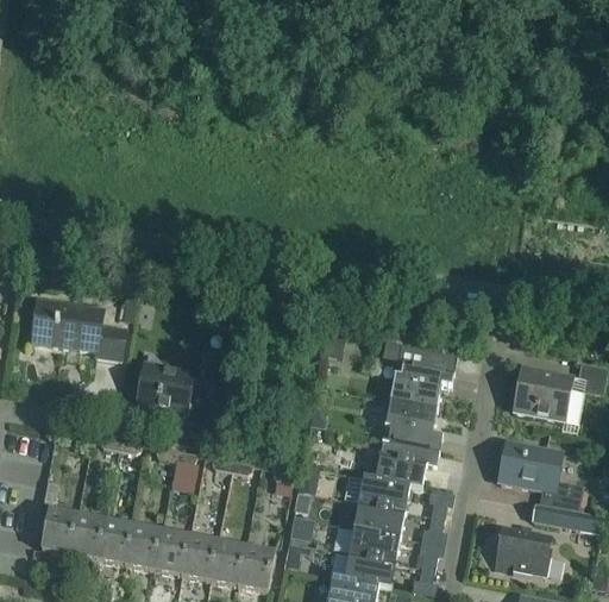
[(37,300),(31,342),(95,350),(94,355),(120,359),(124,330),(100,326),(102,309),(37,300)]
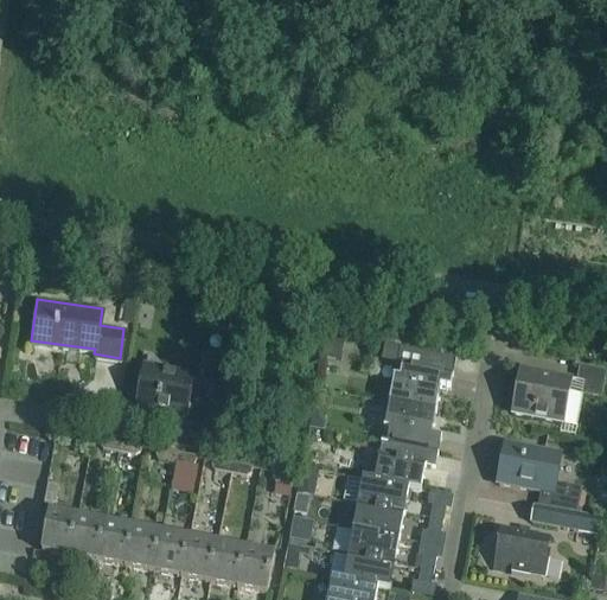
[(388,399),(435,408),(440,383),(449,385),(455,353),(385,340),(383,357),(395,359),(388,399)]
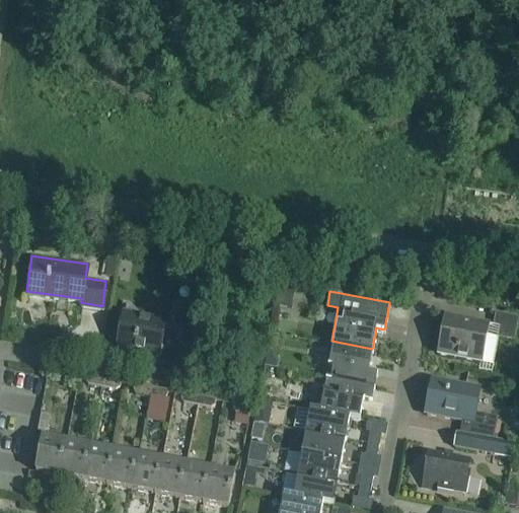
[(152,349),(149,365),(176,370),(182,342),(160,338),(163,318),(125,311),(127,299),(126,299),(118,343),(152,349)]
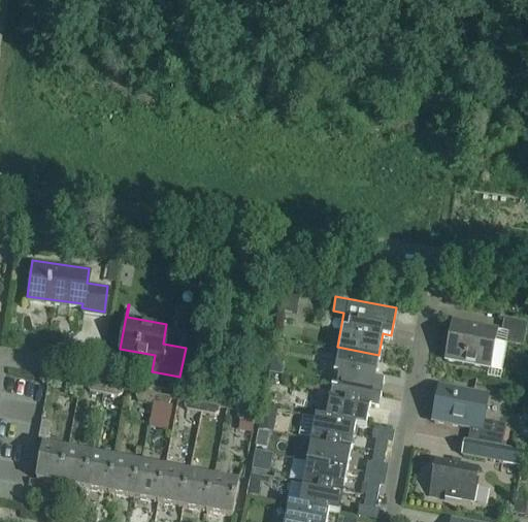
[(505,329),(503,339),(522,343),(526,318),(502,314),(499,327),(505,329)]
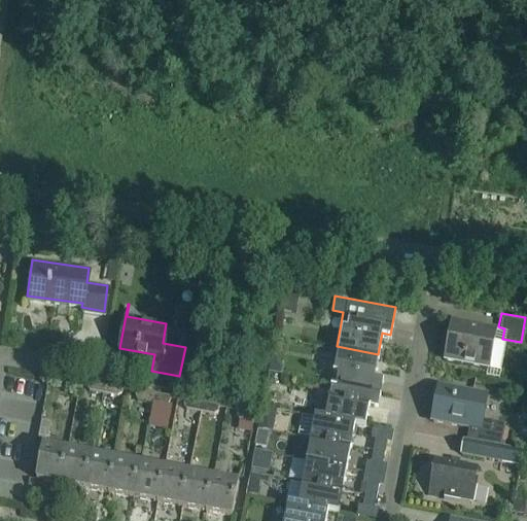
[(450,317),(443,356),(488,365),(495,325),(450,317)]
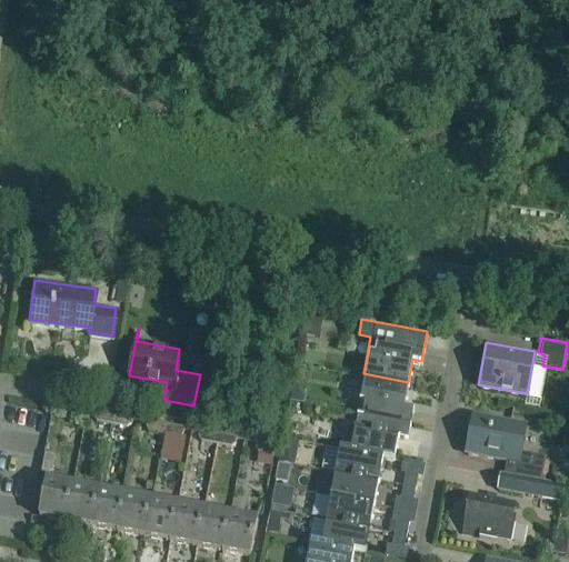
[(403,405),(408,382),(363,373),(356,410),(410,421),(412,407),(403,405)]
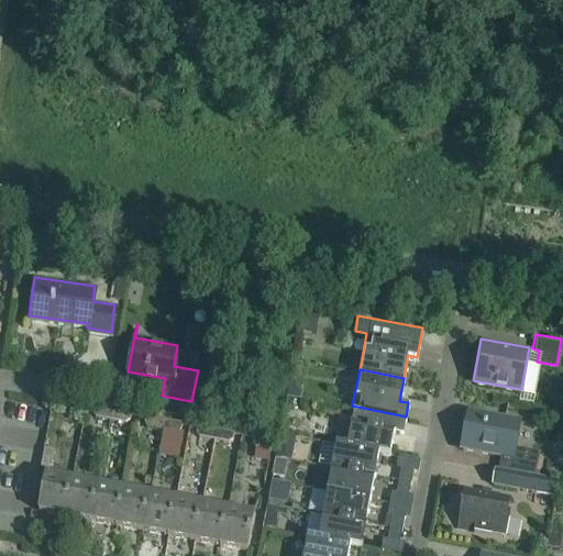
[(110,415),(111,407),(94,403),(92,409),(95,413),(110,415)]
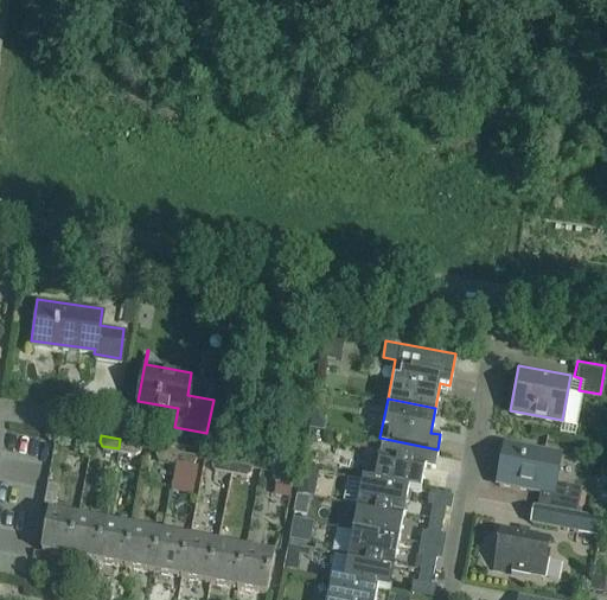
[(434,464),(438,450),(379,438),(372,477),(372,478),(409,485),(408,485),(420,487),(425,463),(434,464)]
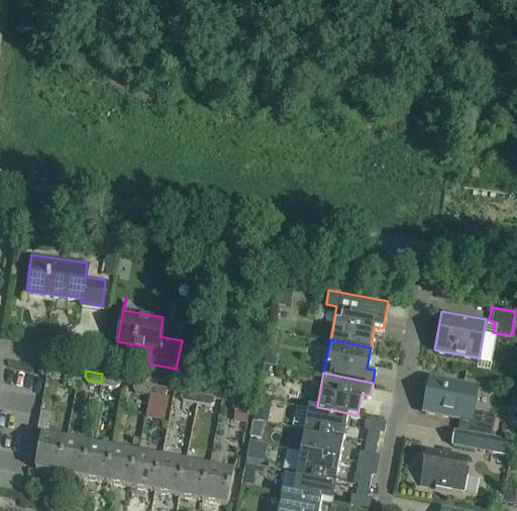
[(102,374),(101,382),(114,385),(118,383),(119,377),(102,374)]
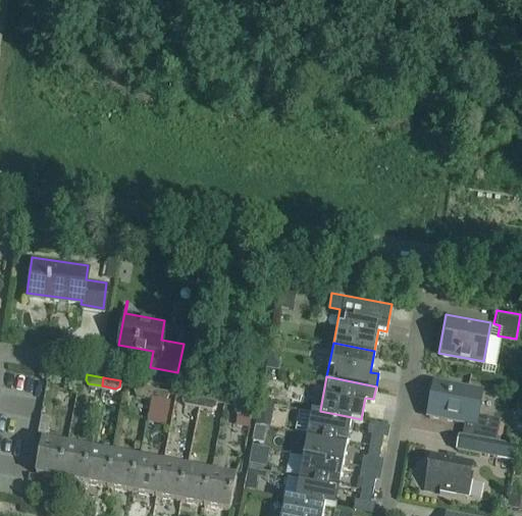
[(427,412),(463,419),(462,432),(494,439),(500,416),(475,412),(480,385),(462,382),(462,384),(433,379),(427,412)]
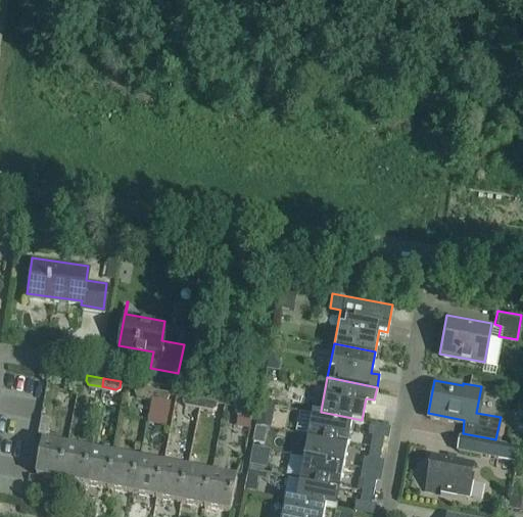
[(150,395),(152,387),(135,383),(134,389),(136,393),(150,395)]
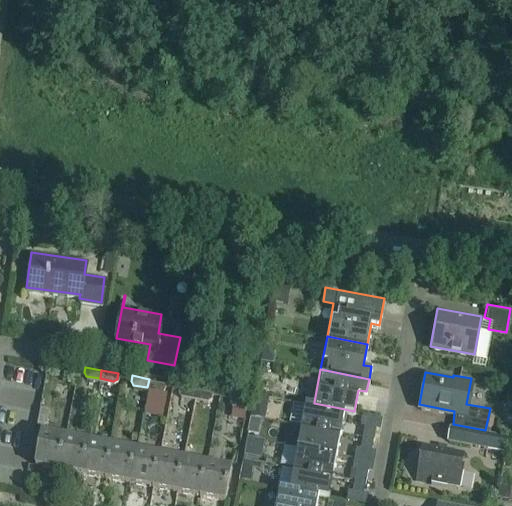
[(149,379),(147,387),(160,390),(164,388),(165,382),(149,379)]
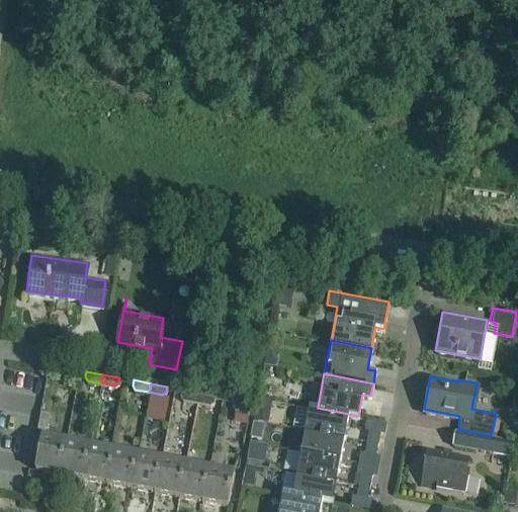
[(196,401),(198,392),(181,389),(180,394),(182,399),(196,401)]
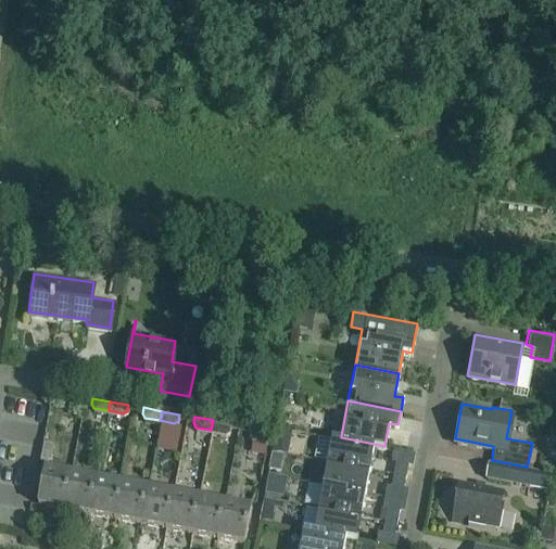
[(213,420),(211,430),(225,433),(229,430),(230,424),(213,420)]
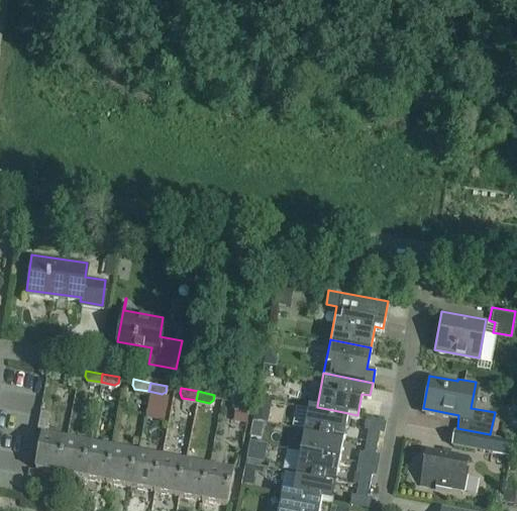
[(257,394),(256,396),(252,416),(267,418),(271,396),(257,394)]
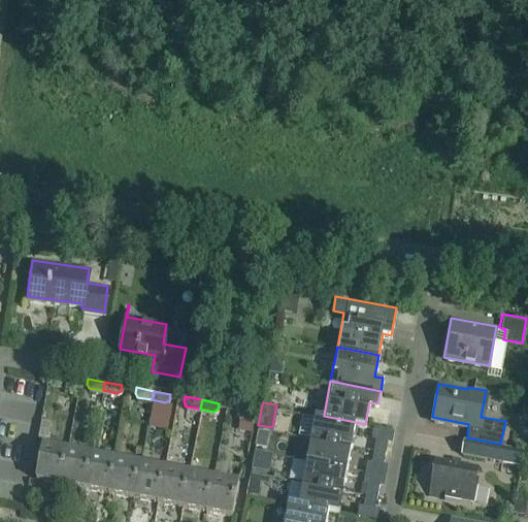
[(238,416),(253,419),(255,410),(237,406),(236,413),(238,416)]
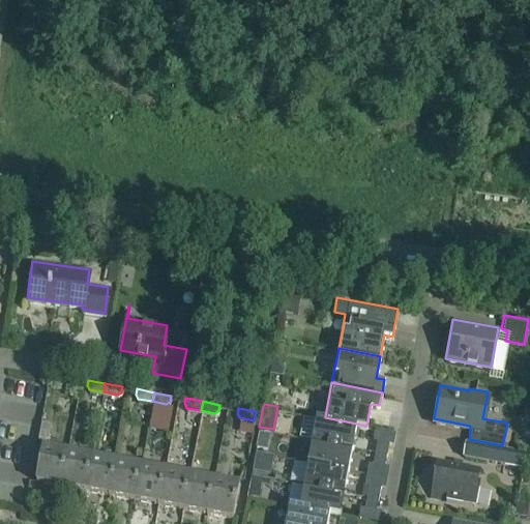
[(303,431),(302,435),(353,445),(356,424),(357,424),(325,417),(325,416),(315,414),(312,433),(303,431)]
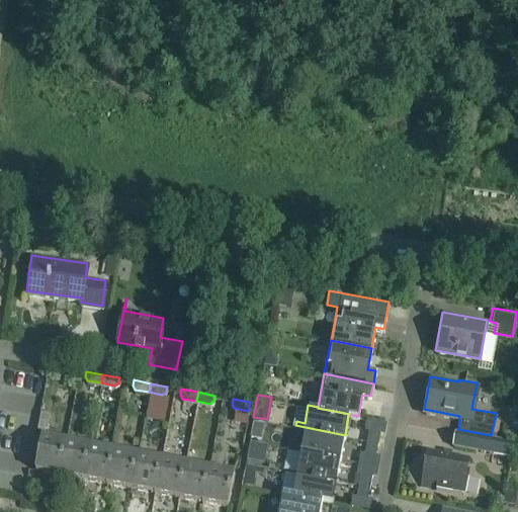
[(49,411),(40,410),(37,426),(41,427),(46,425),(49,411)]
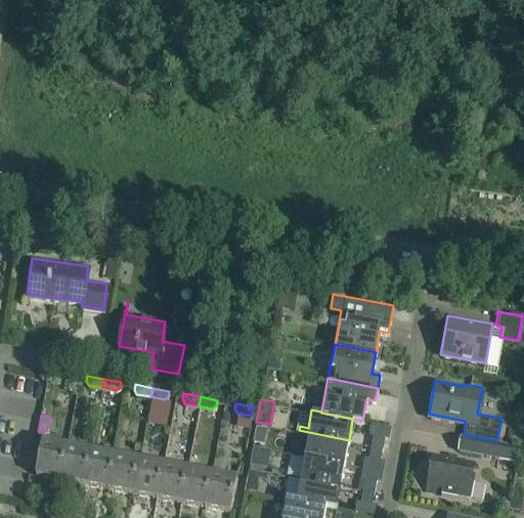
[(266,425),(256,423),(253,438),(254,438),(263,440),(266,425)]
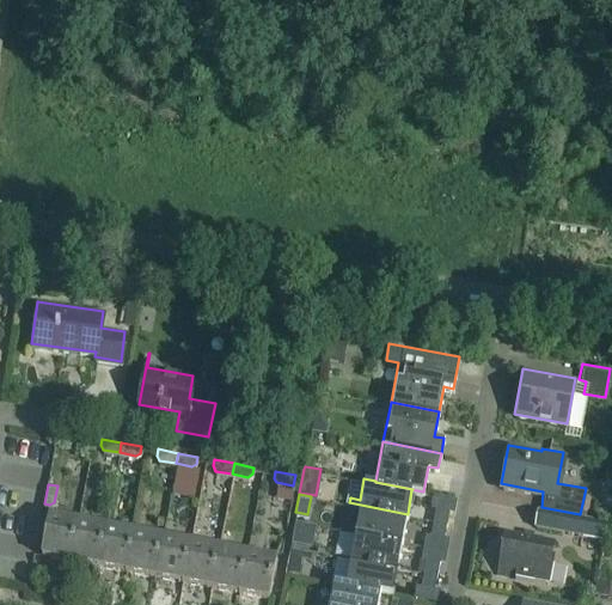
[(357,511),(354,531),(403,539),(408,514),(349,502),(348,508),(357,511)]
